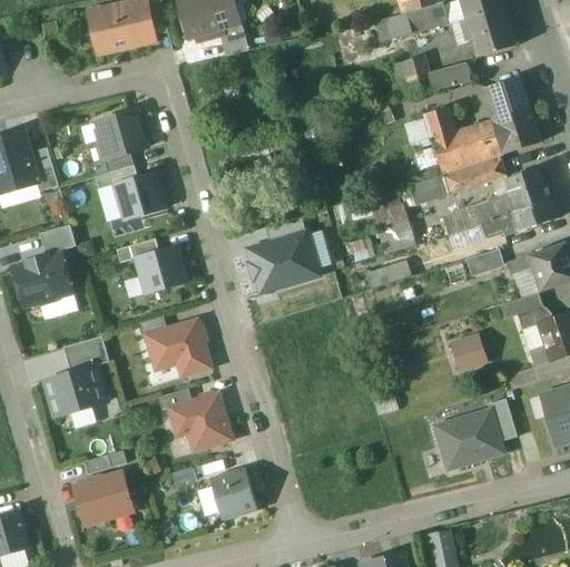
[(144,0),(98,10),(100,23),(95,25),(97,40),(110,37),(112,48),(141,41),(139,30),(150,28),(145,0),(144,0)]
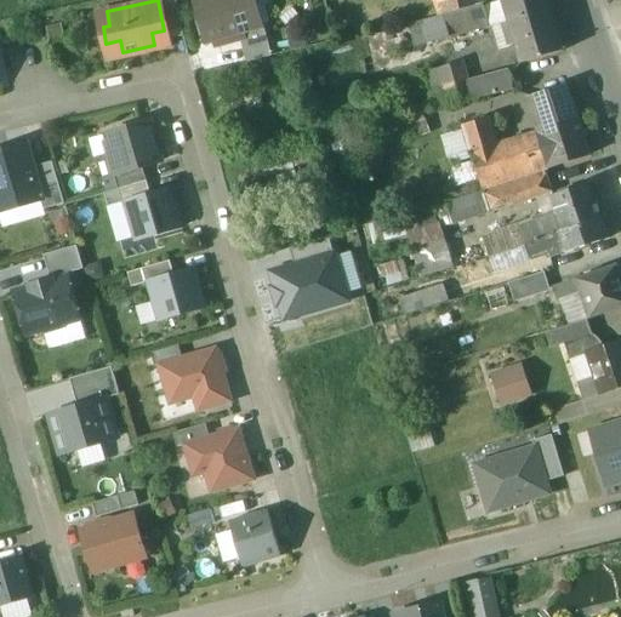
[(157,0),(158,0),(164,30),(182,27),(176,0),(157,0)]
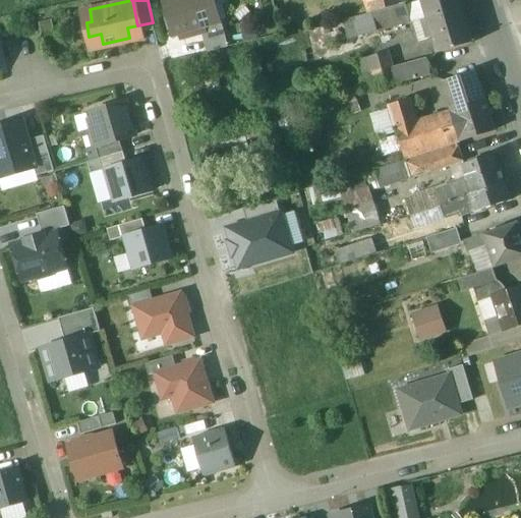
[(177,0),(167,3),(174,30),(198,22),(215,18),(210,0),(177,0)]
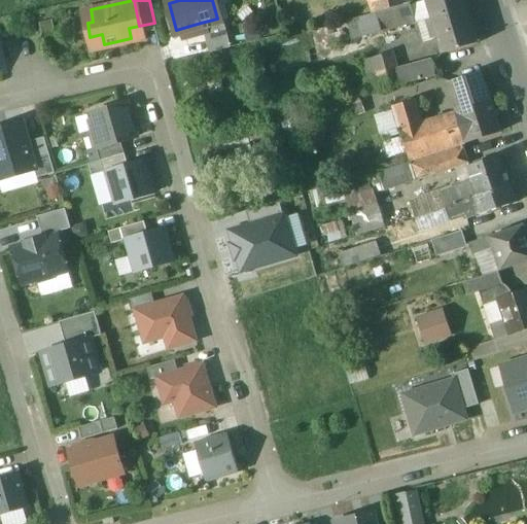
[(372,0),(375,11),(407,2),(406,0),(372,0)]
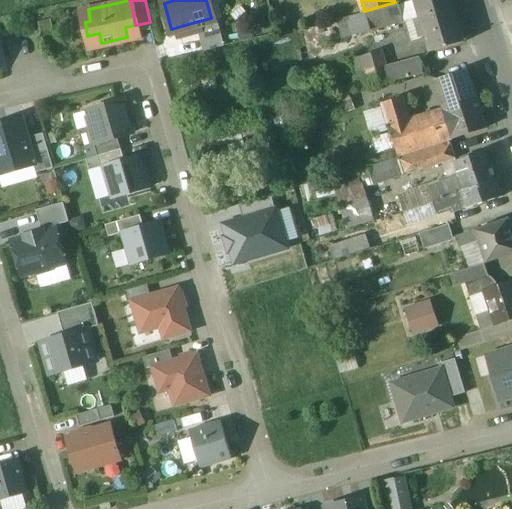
[(401,0),(398,1),(404,19),(404,20),(414,17),(417,25),(422,23),(415,0),(401,0)]
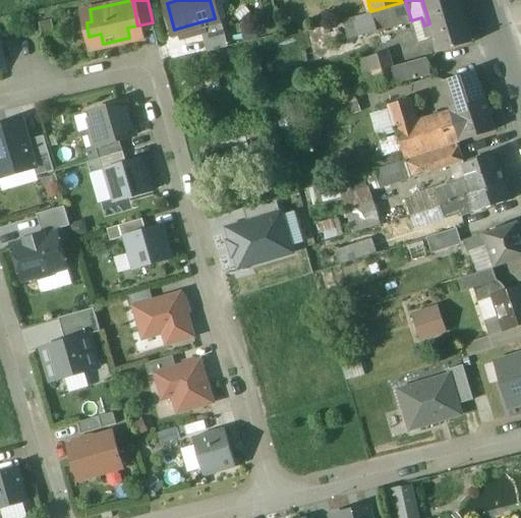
[(422,0),(429,23),(462,13),(458,0),(422,0)]
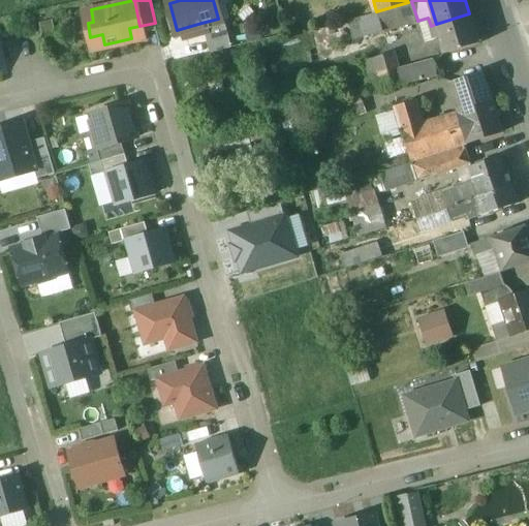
[(408,2),(376,11),(382,30),(417,20),(411,1),(408,2)]
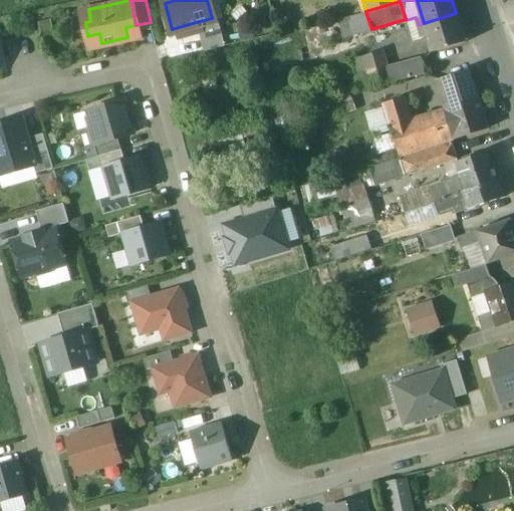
[(365,11),(350,15),(355,33),(371,29),(365,11)]
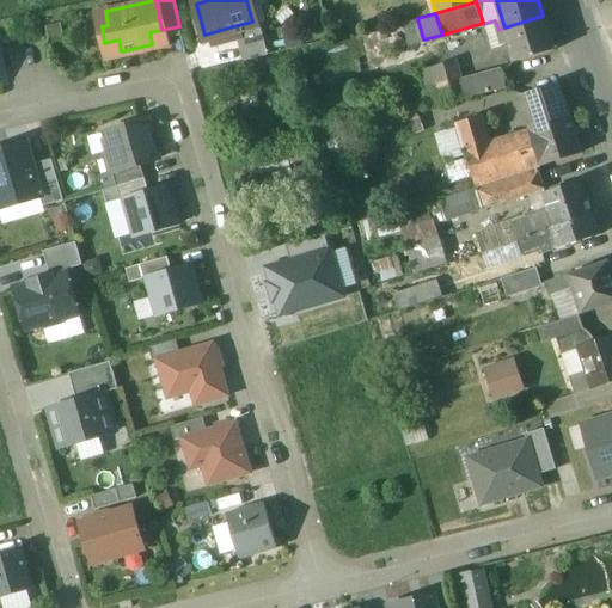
[(505,28),(499,30),(502,42),(508,40),(515,60),(554,48),(543,16),(505,28)]
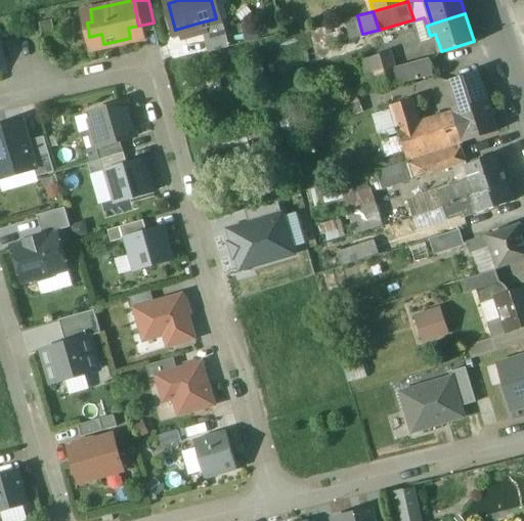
[(216,18),(200,23),(208,50),(229,44),(222,16),(216,18)]
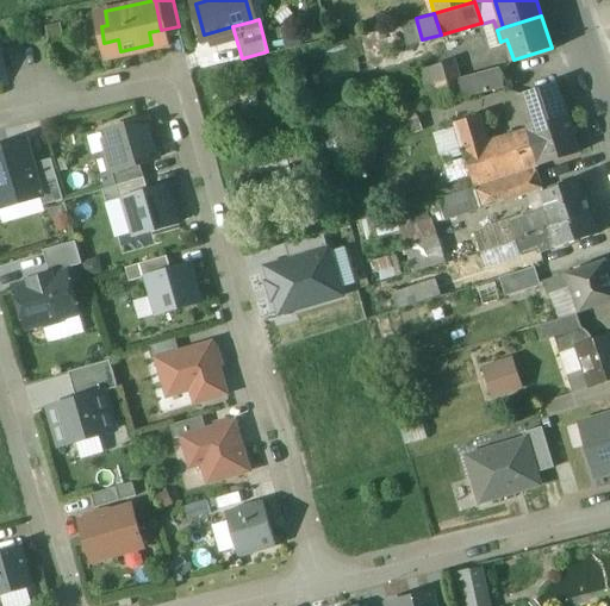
[(453,58),(430,66),(436,86),(440,101),(462,95),(460,80),(453,58)]
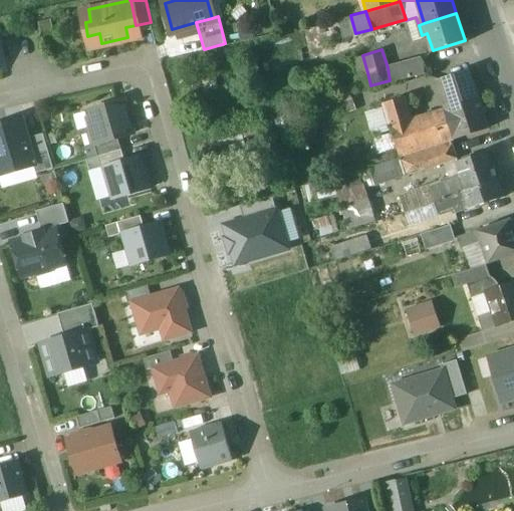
[(362,55),(352,58),(356,76),(367,72),(362,55)]
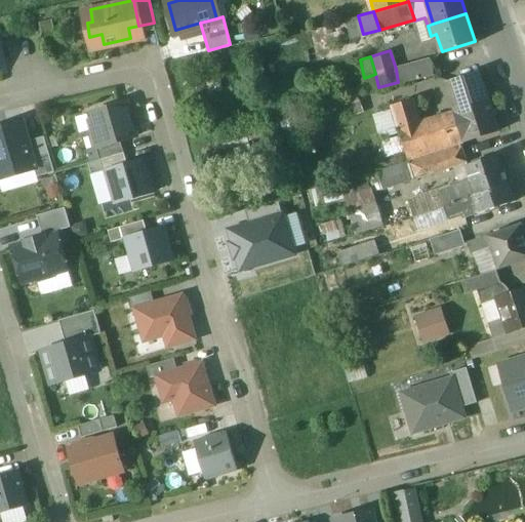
[(414,66),(414,65),(396,69),(398,82),(434,73),(431,62),(414,66)]
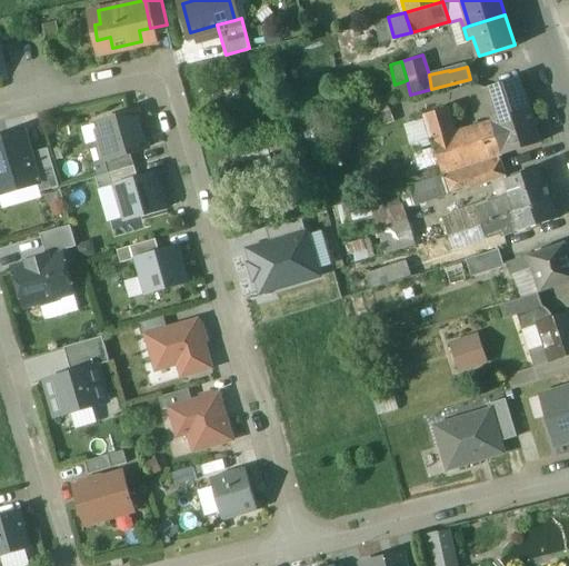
[(519,76),(485,87),(495,118),(529,107),(519,76)]
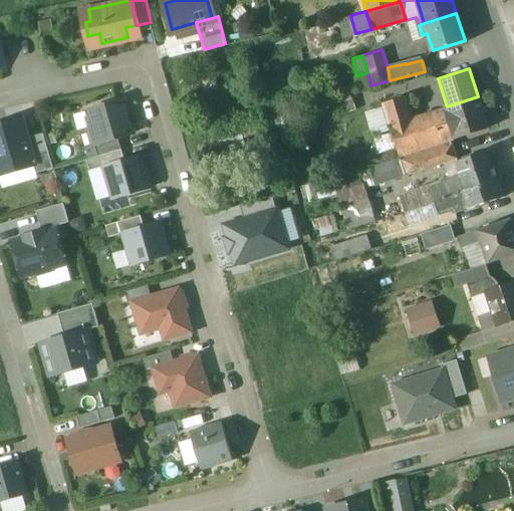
[(434,111),(411,118),(404,94),(383,101),(398,146),(401,155),(434,144),(443,141),(434,111)]
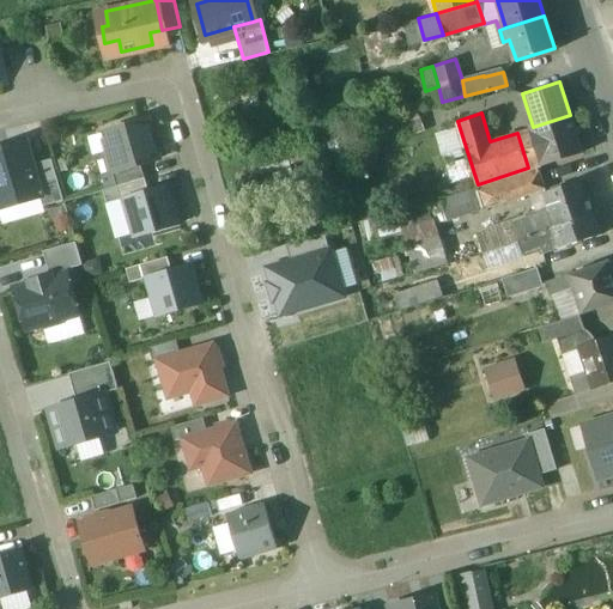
[(570,115),(533,127),(544,163),(581,151),(570,115)]
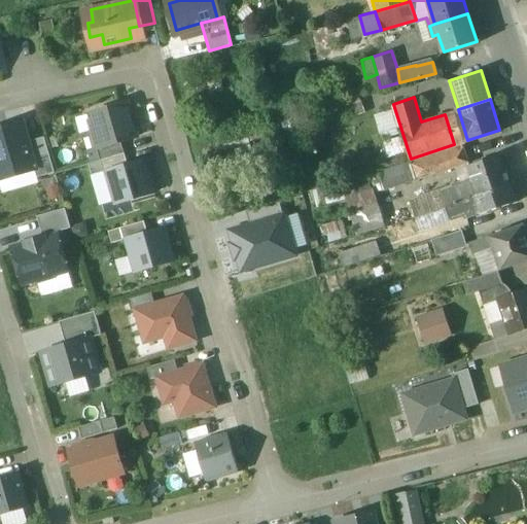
[(127,101),(92,111),(94,117),(90,118),(93,130),(97,129),(101,145),(120,140),(136,135),(127,101)]
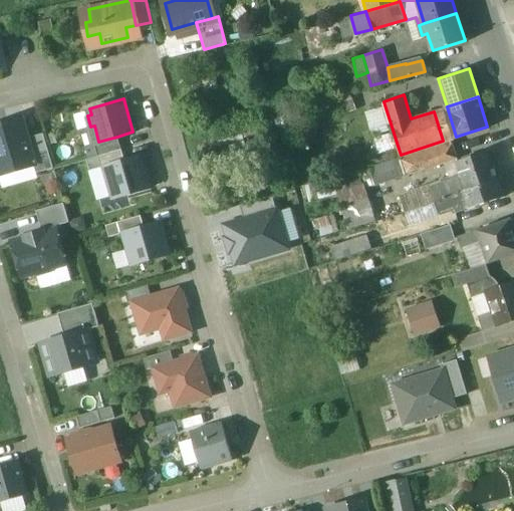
[(447,106),(434,111),(443,141),(451,139),(456,137),(447,106)]
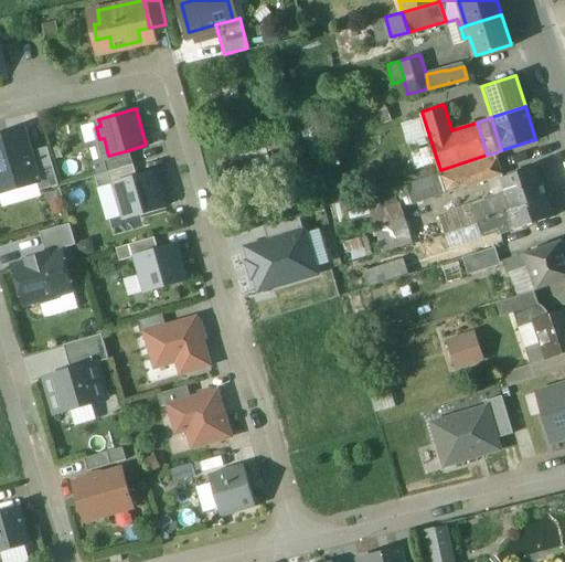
[(24,130),(0,137),(0,191),(38,181),(30,150),(24,130)]
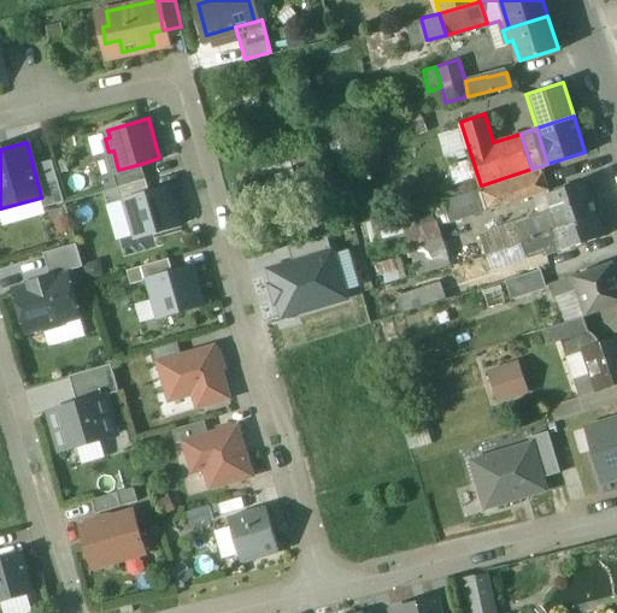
[(469,158),(445,163),(448,181),(474,175),(469,158)]
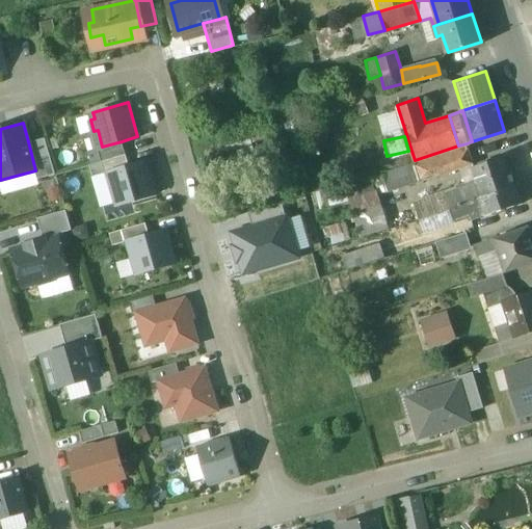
[(44,137),(28,141),(35,170),(38,179),(54,175),(44,137)]
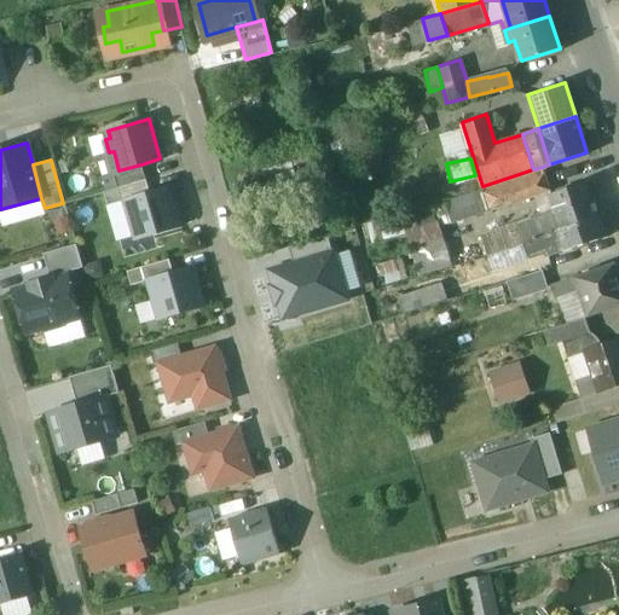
[(119,170),(99,177),(103,190),(145,178),(142,164),(119,170)]
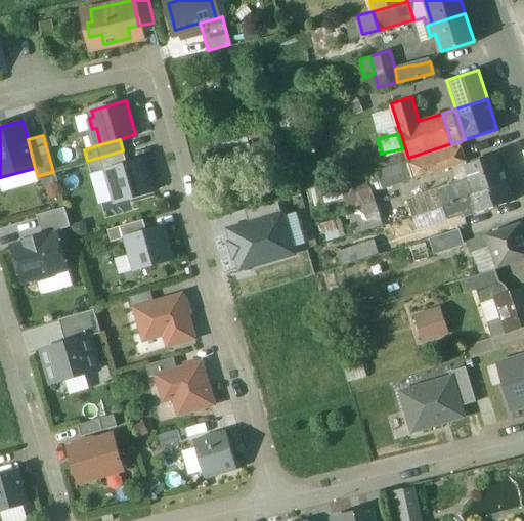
[(451,143),(442,146),(447,163),(465,157),(460,141),(451,143)]
